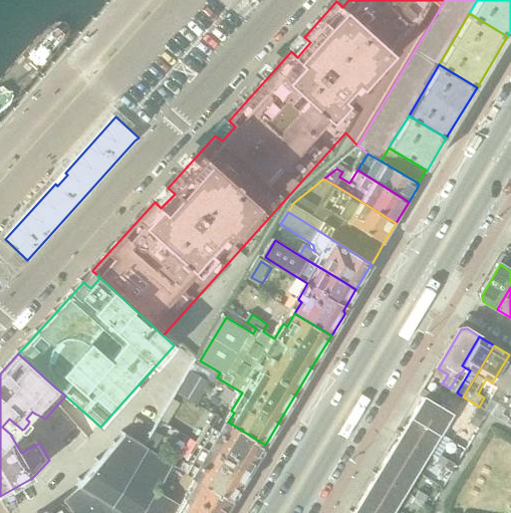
[(486,412),(493,416),(510,385),(510,354),(509,354),(492,382),(500,388),(486,412)]
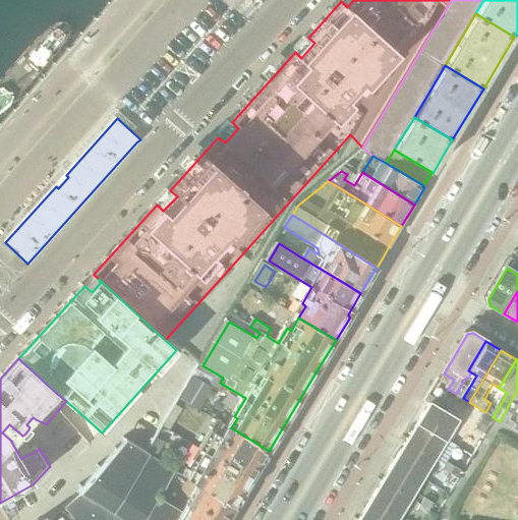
[(181,400),(202,412),(215,390),(194,378),(181,400)]
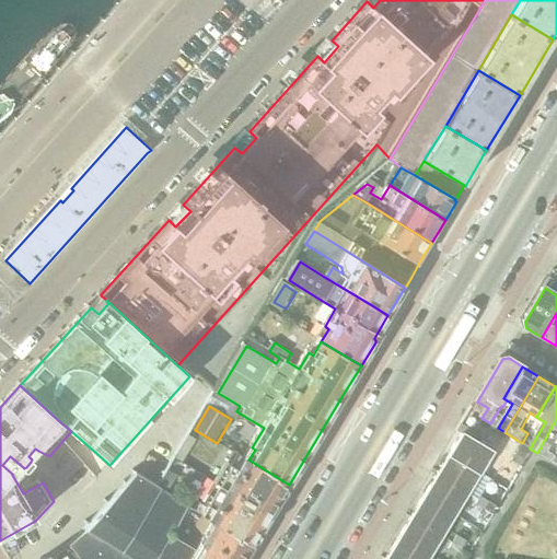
[(556,419),(537,453),(553,463),(556,456),(549,452),(556,440),(556,419)]
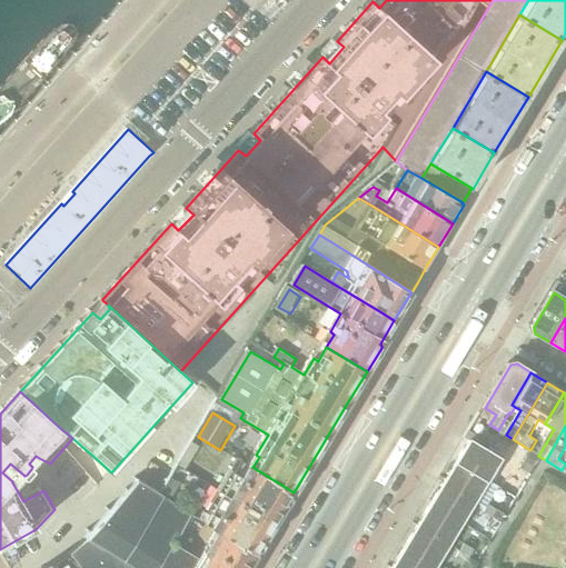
[(459,462),(488,480),(502,459),(492,452),(472,442),(459,462)]
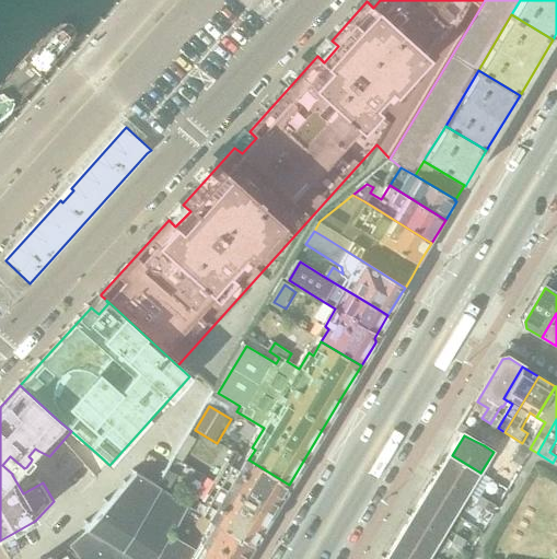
[(185,464),(198,441),(190,437),(176,458),(185,464)]
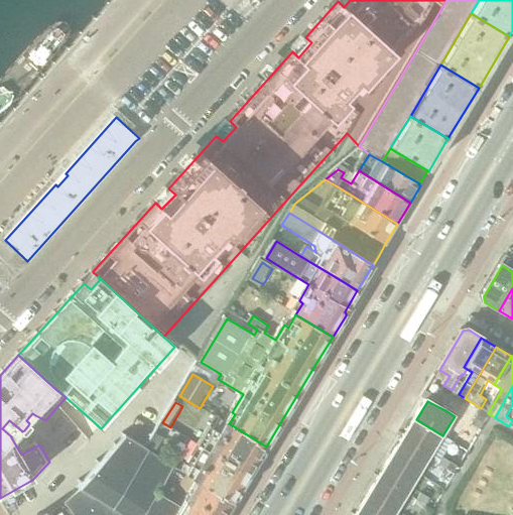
[(486,424),(491,415),(483,410),(473,425),(483,431),(487,425),(486,424)]
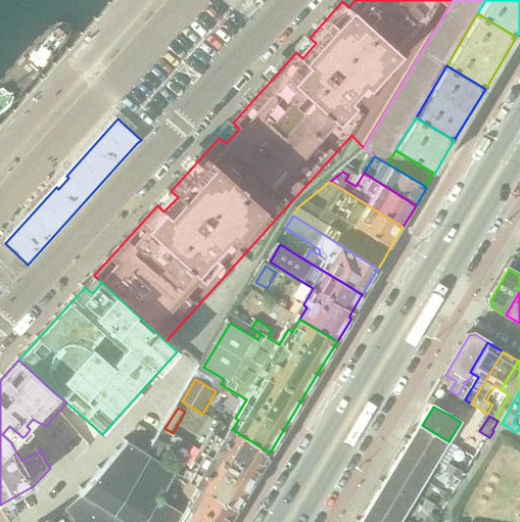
[(190,482),(198,487),(236,509),(244,495),(242,493),(251,478),(260,465),(263,466),(268,456),(270,453),(232,429),(225,424),(217,436),(211,433),(192,464),(198,467),(190,482)]
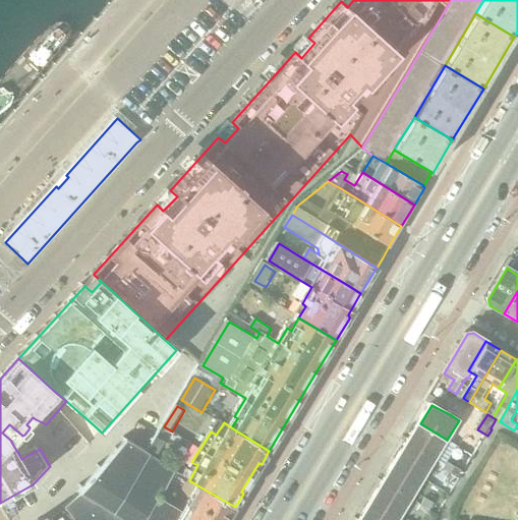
[(436,460),(447,440),(420,423),(408,443),(436,460)]
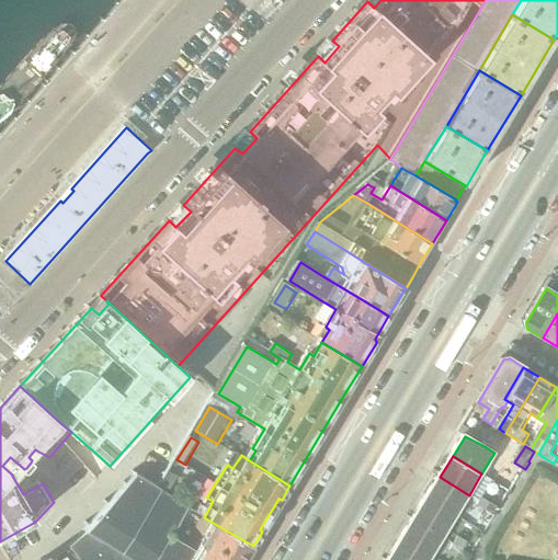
[(160,488),(159,490),(169,495),(180,478),(170,471),(160,488)]
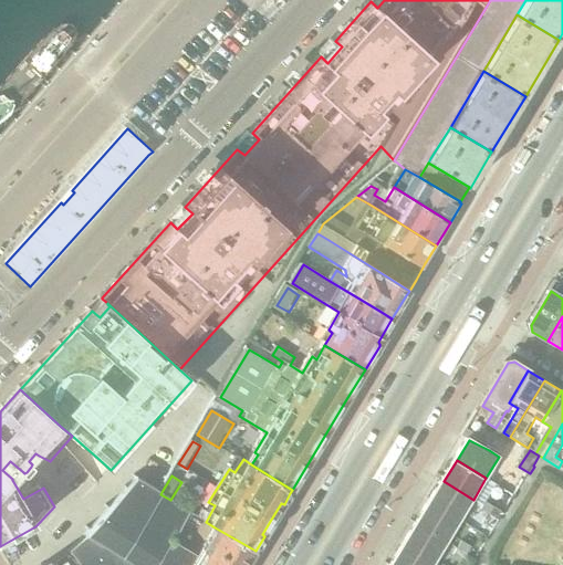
[(85,540),(75,550),(83,564),(184,564),(167,554),(176,542),(191,514),(193,513),(190,512),(170,500),(160,494),(162,492),(138,479),(129,489),(91,533),(86,537),(87,537),(85,540)]
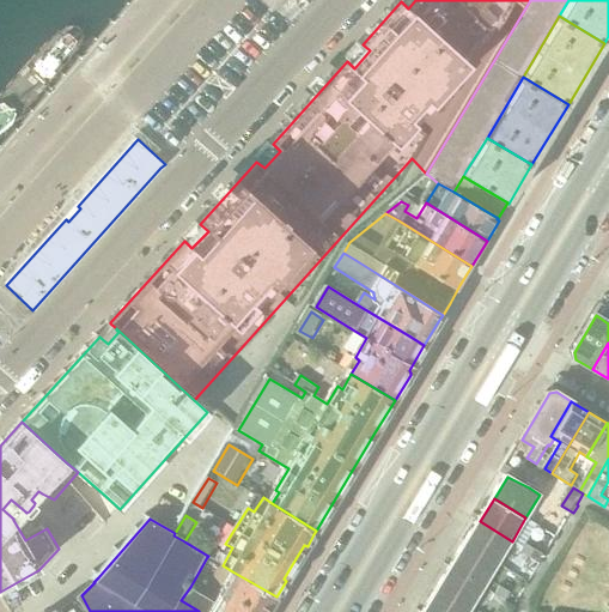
[(498,564),(512,541),(480,521),(467,545),(498,564)]
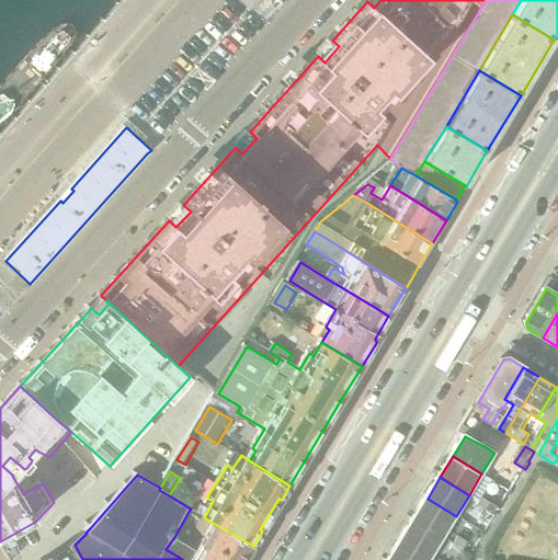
[(444,537),(456,516),(428,499),(414,521),(444,537)]
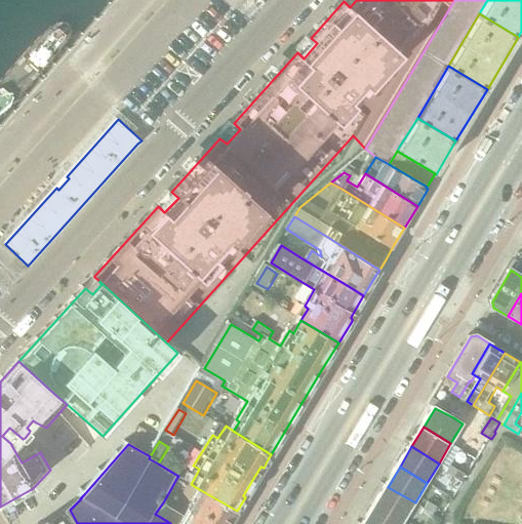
[(456,479),(460,472),(452,467),(448,474),(456,479)]
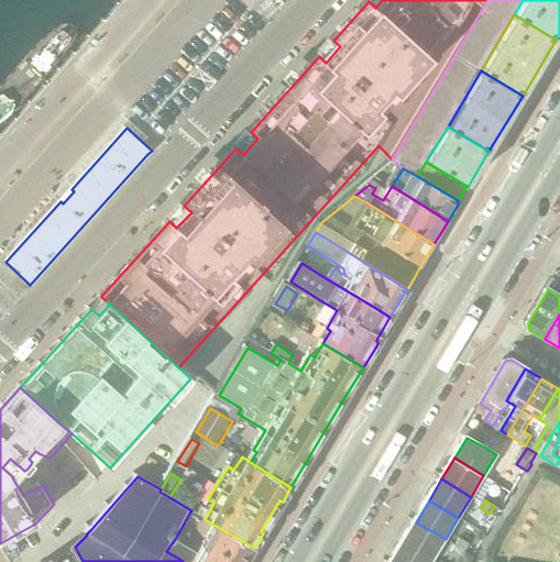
[(494,506),(490,514),(498,519),(503,511),(494,506)]
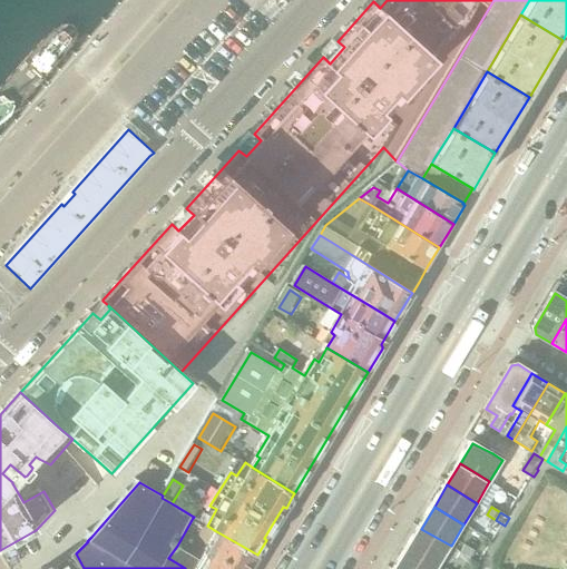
[(438,567),(451,546),(421,529),(408,549),(438,567)]
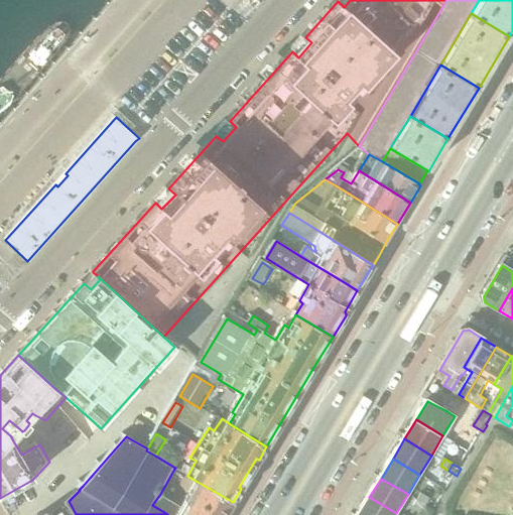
[(180,506),(160,494),(152,505),(167,514),(225,514),(230,507),(233,502),(196,481),(180,506)]
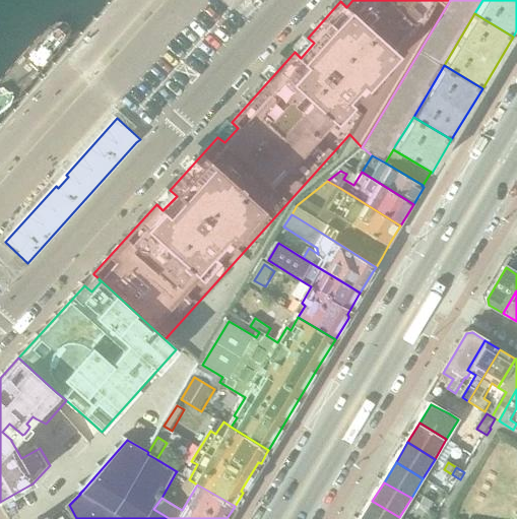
[(169,490),(165,497),(172,502),(176,495),(169,490)]
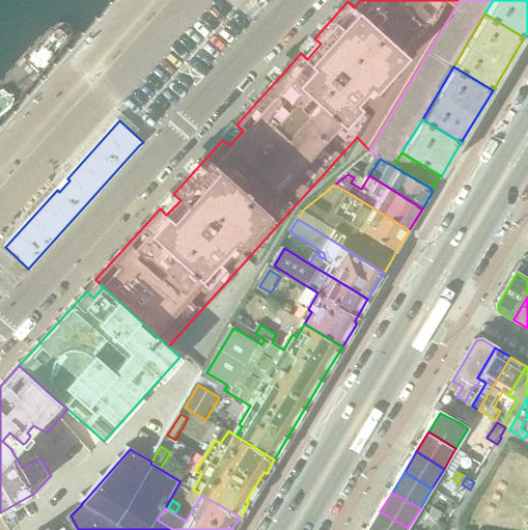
[(432,515),(441,522),(445,514),(436,509),(432,515)]
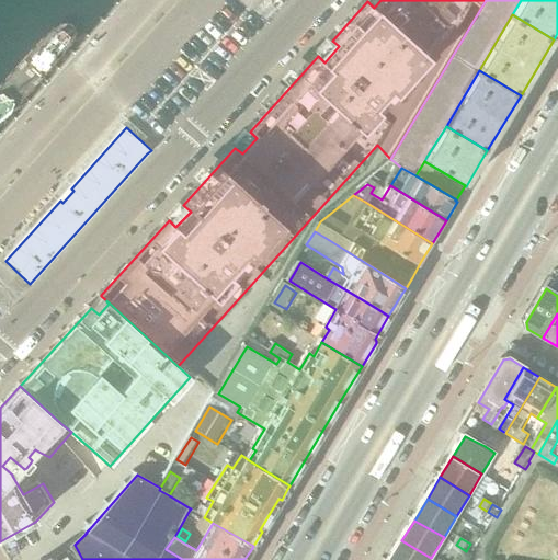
[(430,559),(431,558),(401,540),(390,559),(430,559)]
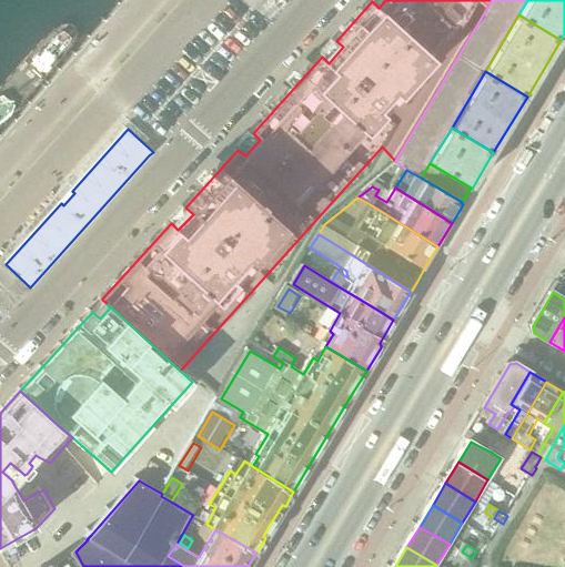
[(83,566),(76,552),(59,566),(83,566)]
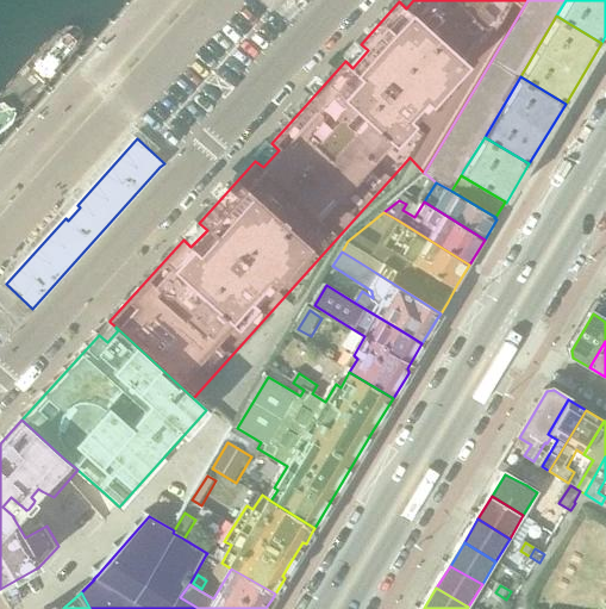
[(506,600),(495,592),(491,601),(501,607),(506,600)]
